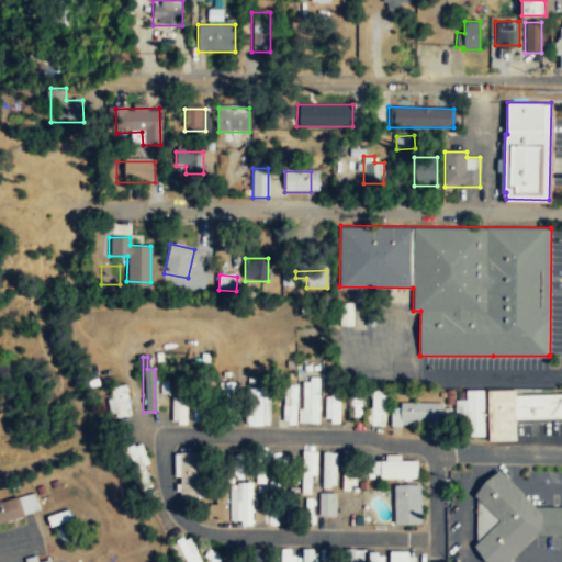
[(317,380),(303,380),(303,424),(317,424),(317,380)]
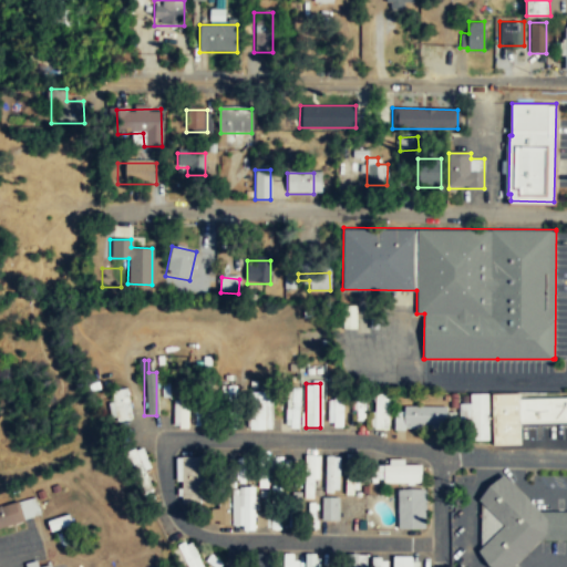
[(237,385),(222,385),(220,400),(236,400),(237,385)]
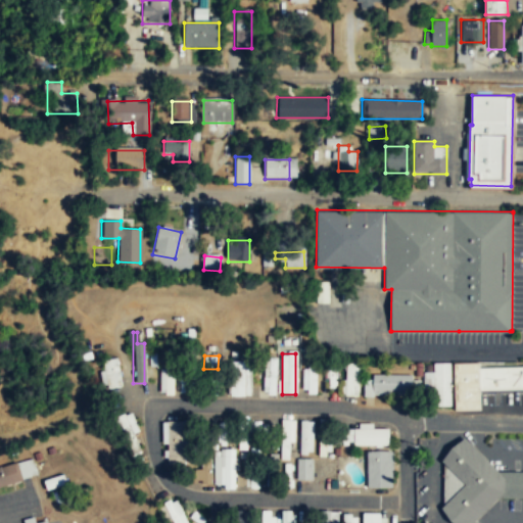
[(264,360),(264,396),(275,396),(275,360),(264,360)]
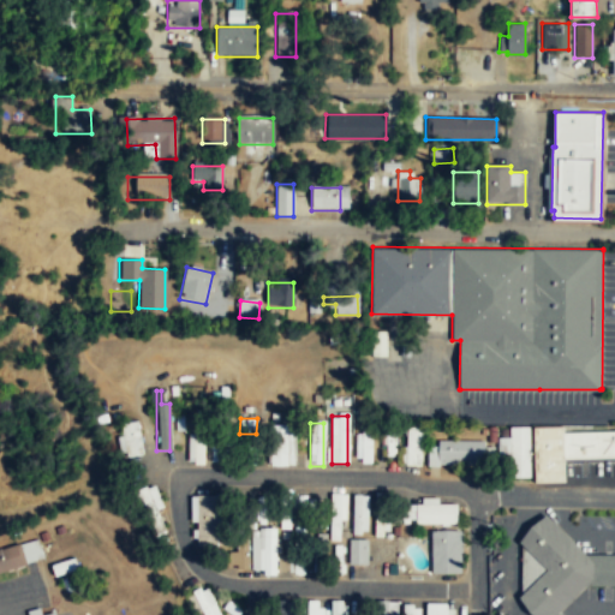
[(371,423),(358,423),(358,464),(371,464),(371,423)]
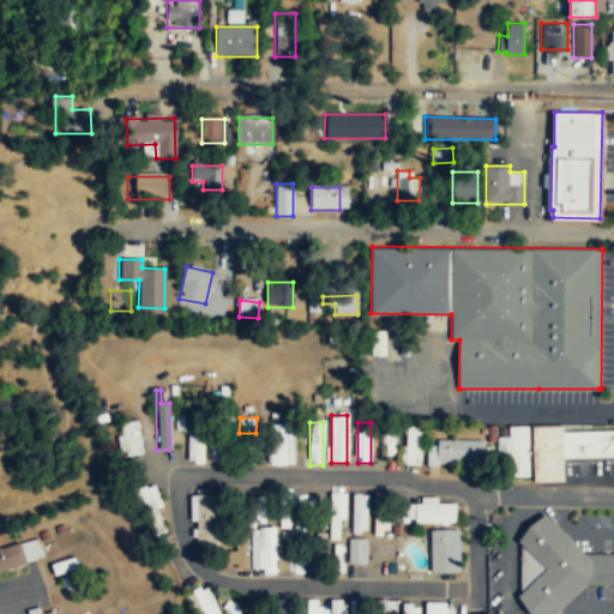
[(124,423),(124,456),(139,456),(139,423),(124,423)]
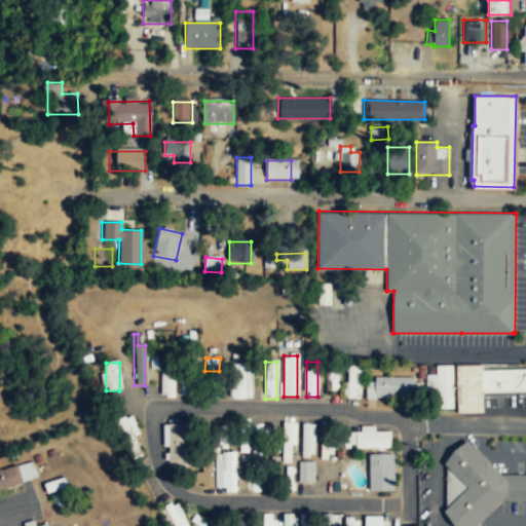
[(232,400),(251,400),(251,365),(232,365),(232,400)]
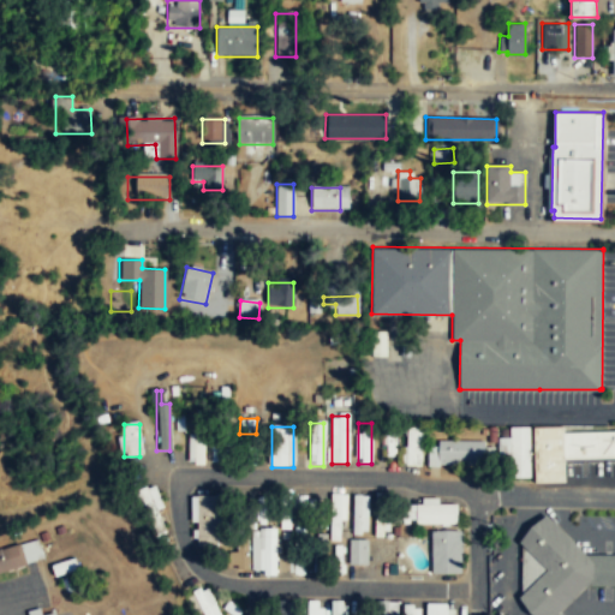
[(421,428),(404,428),(404,467),(421,467),(421,428)]
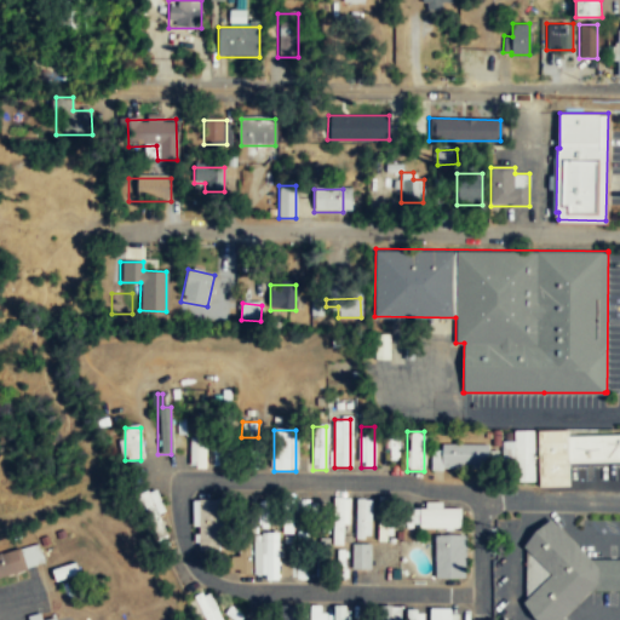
[(514,442),(503,442),(503,482),(533,482),(533,432),(514,432),(514,442)]
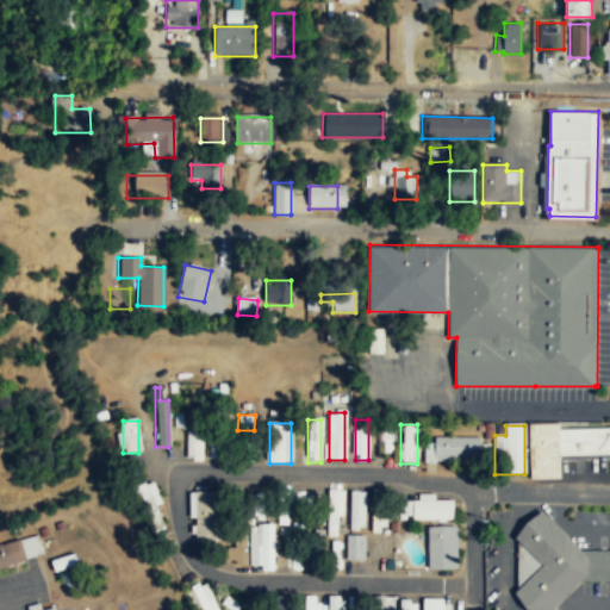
[(529,479),(560,479),(560,456),(609,455),(609,425),(529,427),(529,479)]
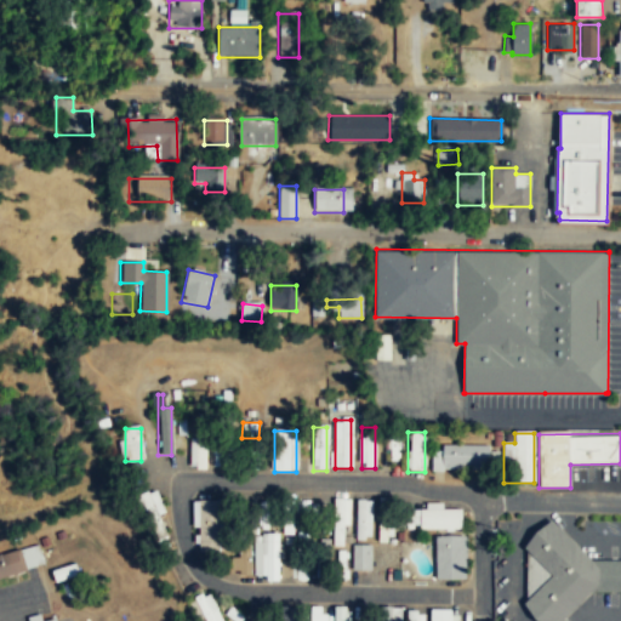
[(191,469),(205,469),(205,439),(191,439),(191,469)]
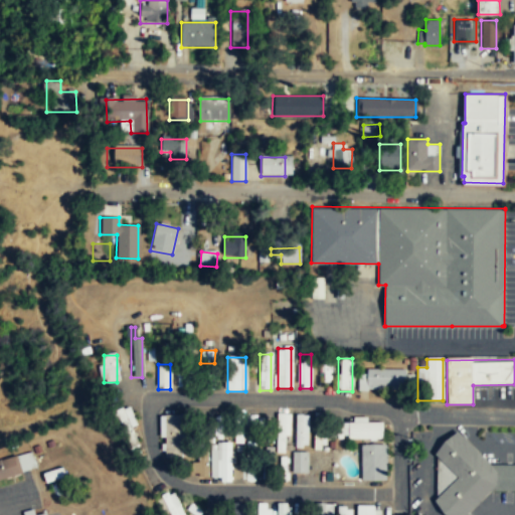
[(404,370),(358,370),(358,391),(404,391),(404,370)]
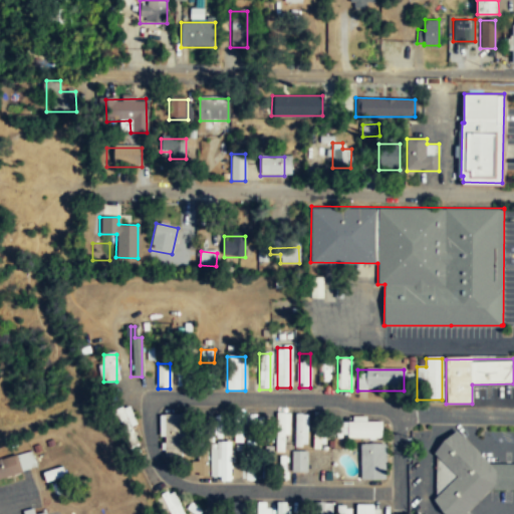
[(136,423),(129,405),(114,410),(121,428),(136,423)]
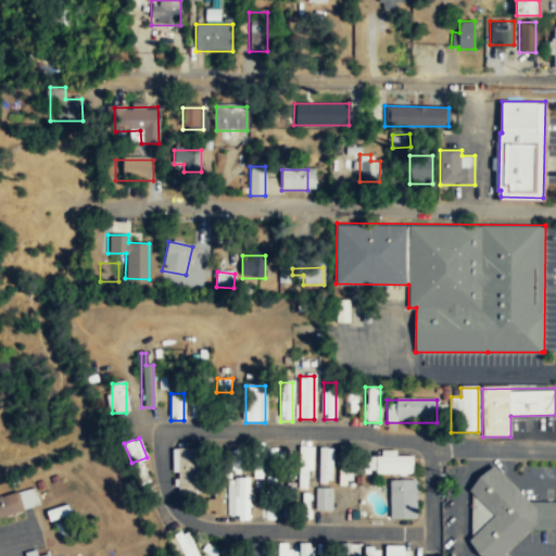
[(299,449),(299,489),(310,489),(310,449),(299,449)]
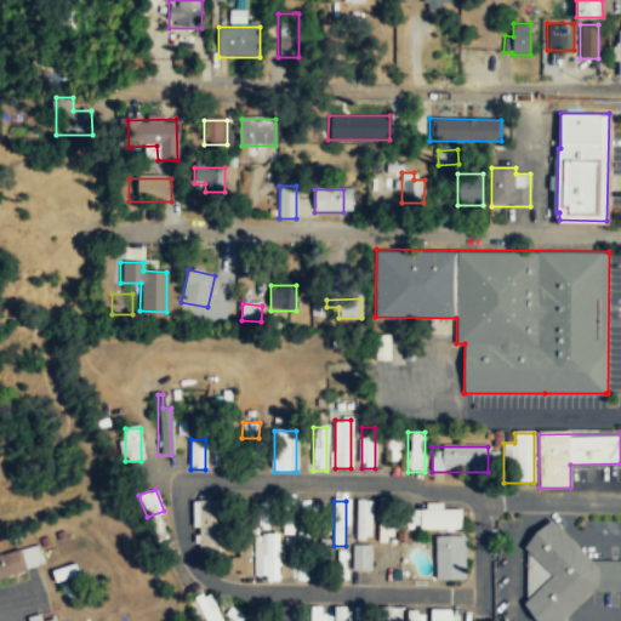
[(371,540),(371,501),(355,501),(355,540),(371,540)]
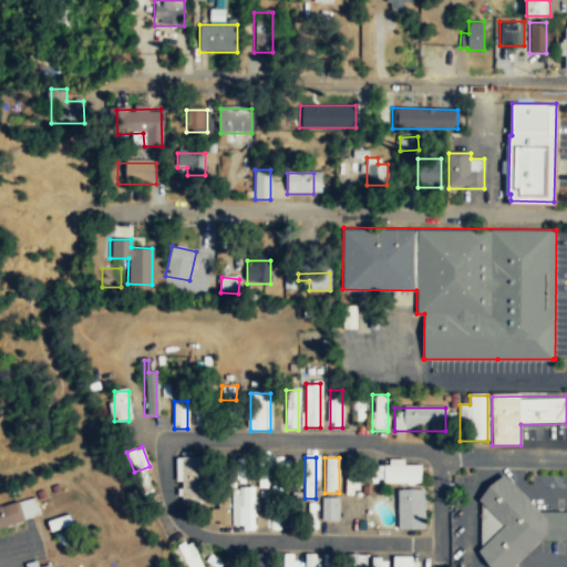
[(199,504),(199,459),(179,459),(179,504),(199,504)]
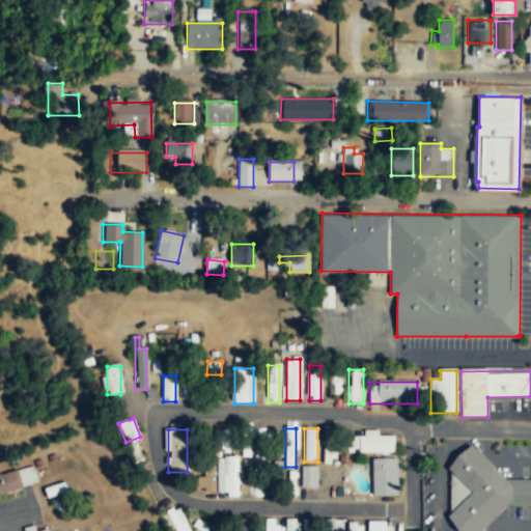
[(347,452),(394,452),(394,436),(347,436),(347,452)]
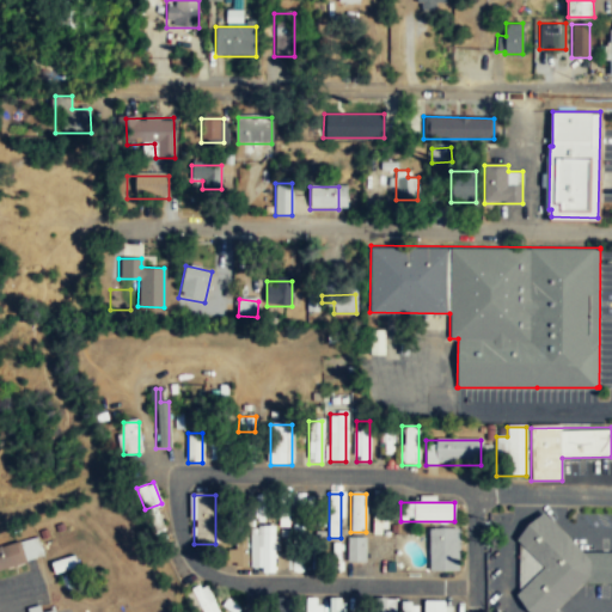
[(375,533),(387,532),(384,509),(372,512),(375,533)]
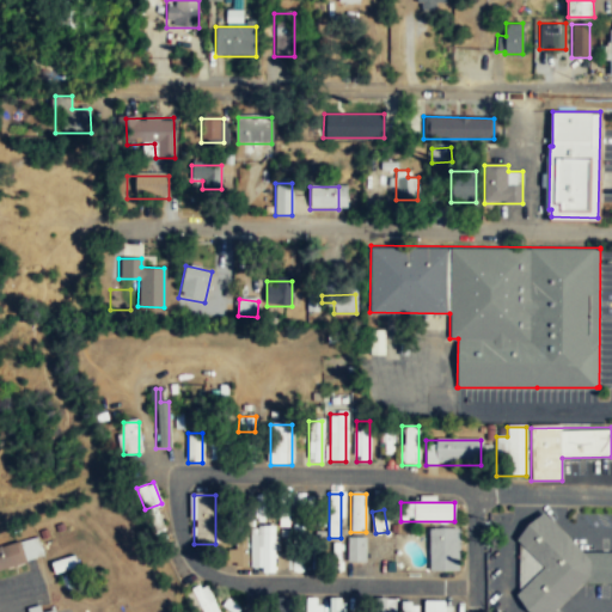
[(611,551),(583,551),(544,510),(515,538),(544,565),(515,594),(533,611),(550,611),(583,582),(611,582),(611,551)]
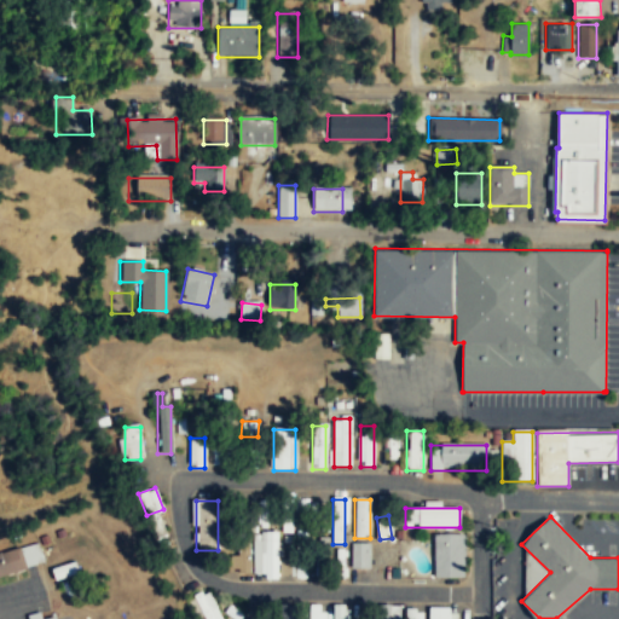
[(277,534),(258,534),(258,579),(277,579),(277,534)]
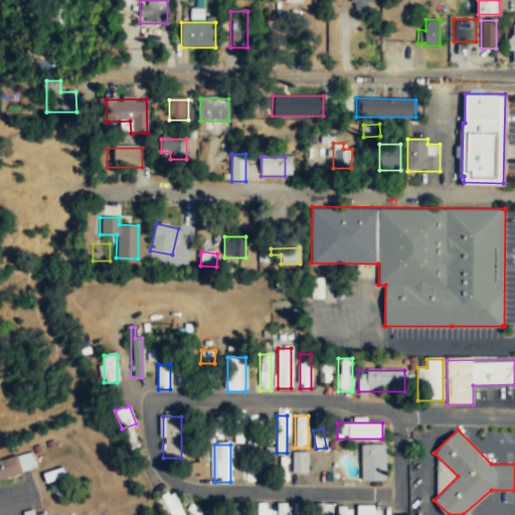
[(361,445),(361,480),(385,480),(385,445),(361,445)]
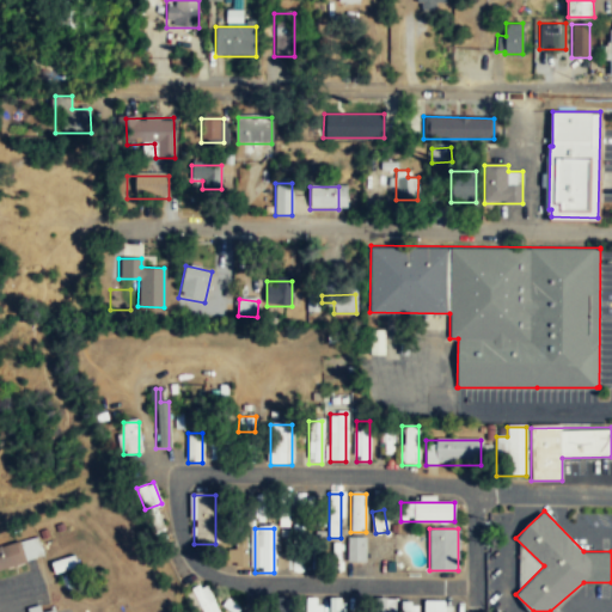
[(291,543),(300,544),(303,531),(293,530),(291,543)]
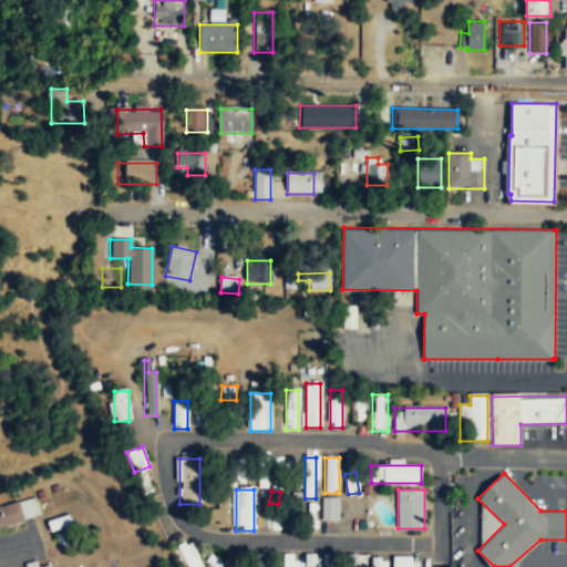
[(321,498),(321,522),(339,522),(339,498),(321,498)]
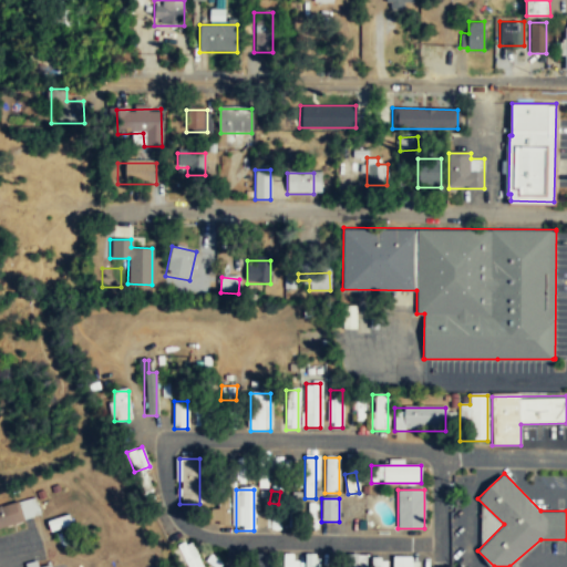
[(0,529),(40,519),(34,500),(0,508),(0,529)]
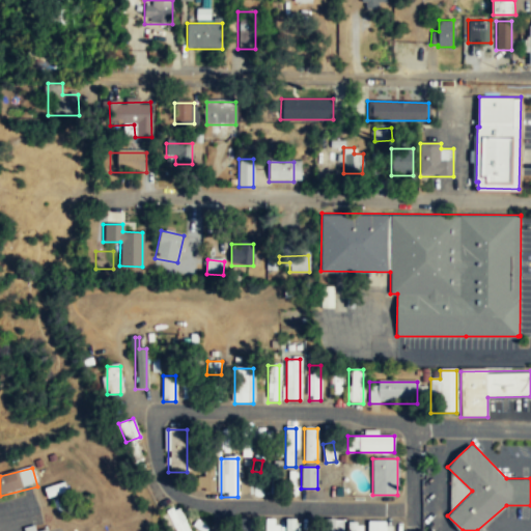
[(261,482),(249,484),(251,497),(263,495),(261,482)]
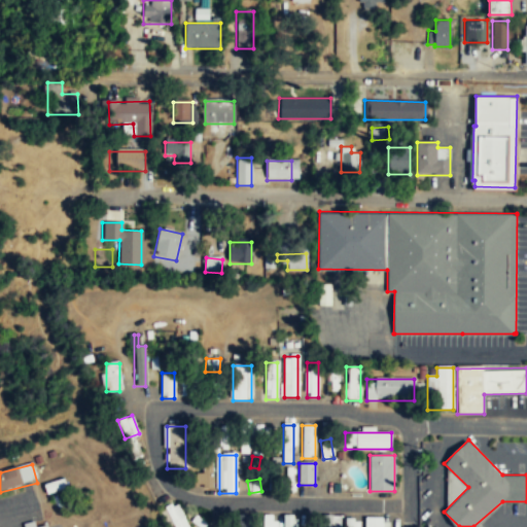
[(43,487),(46,495),(66,488),(63,480),(43,487)]
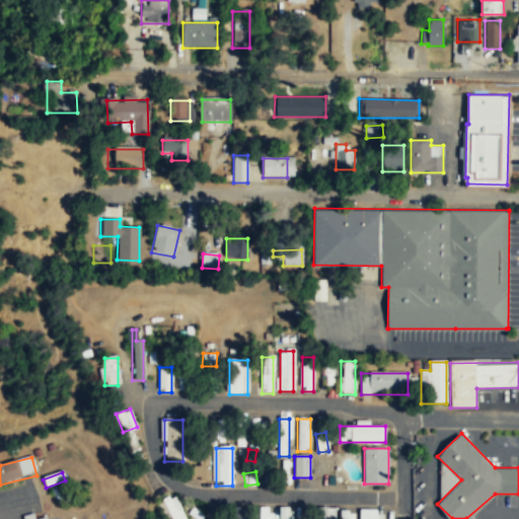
[(171,518),(182,518),(172,499),(163,504),(171,518)]
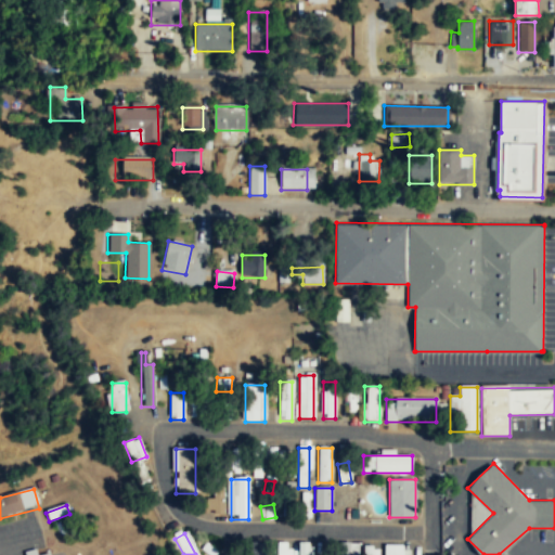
[(299,543),(299,554),(310,554),(310,543),(299,543)]
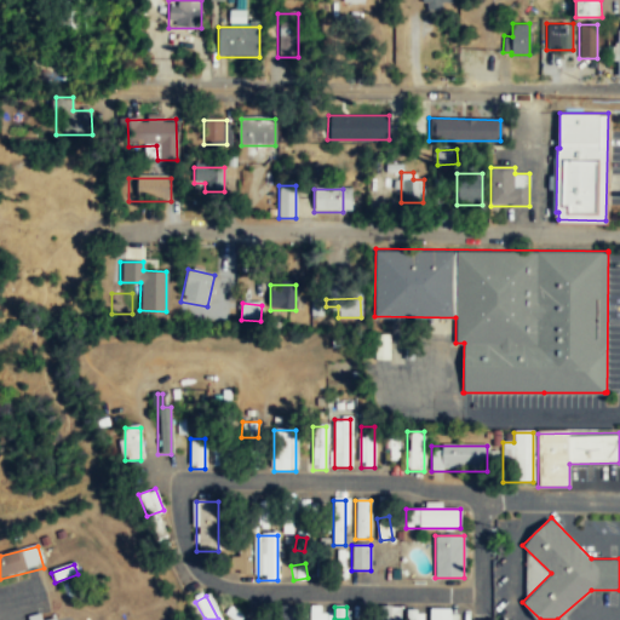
[(321,619),(321,608),(310,608),(310,619),(321,619)]
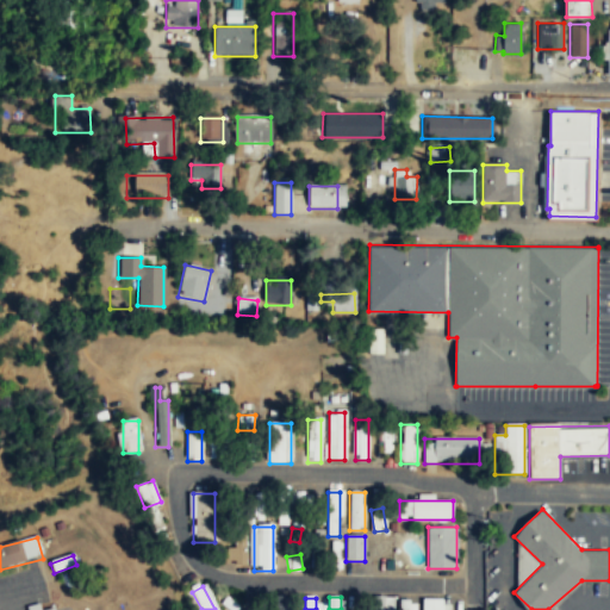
[(391,609),(391,598),(375,599),(375,609),(391,609)]
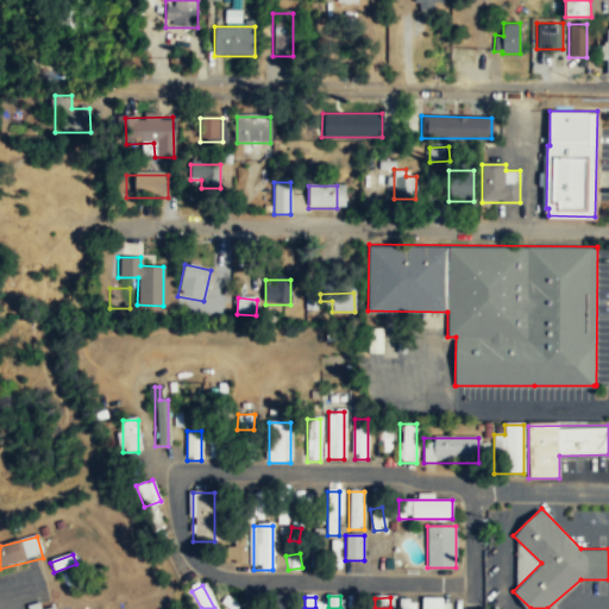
[(449,608),(450,598),(421,598),(421,608),(449,608)]
